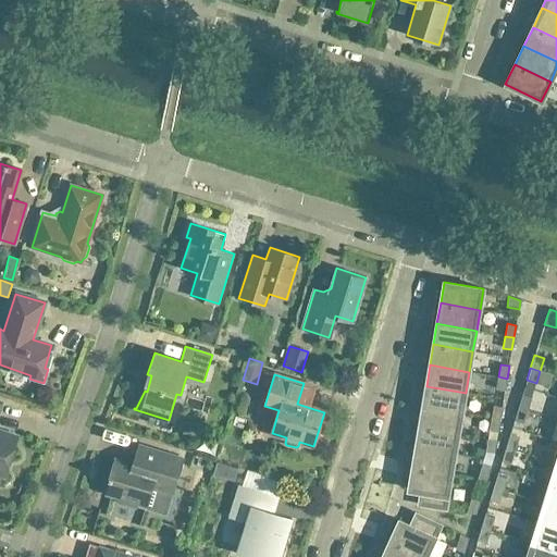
[(505,391),(507,379),(498,376),(496,390),(505,391)]
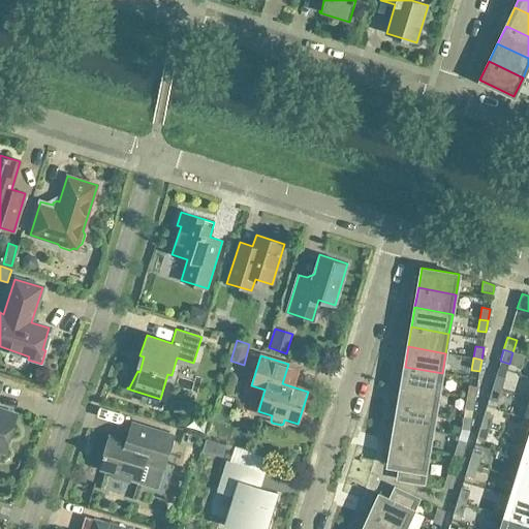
[(438,393),(442,373),(405,367),(401,386),(438,393)]
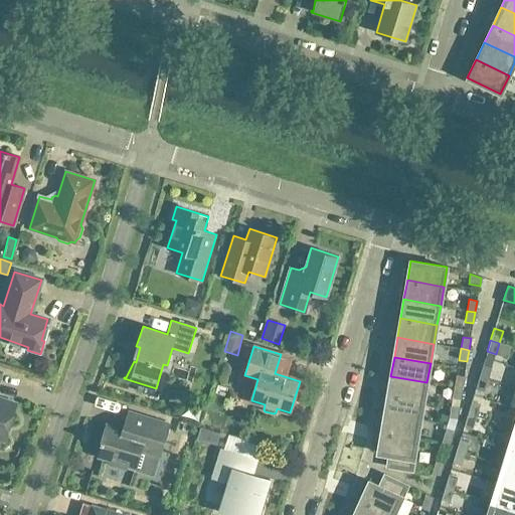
[(483,365),(479,376),(488,379),(492,368),(483,365)]
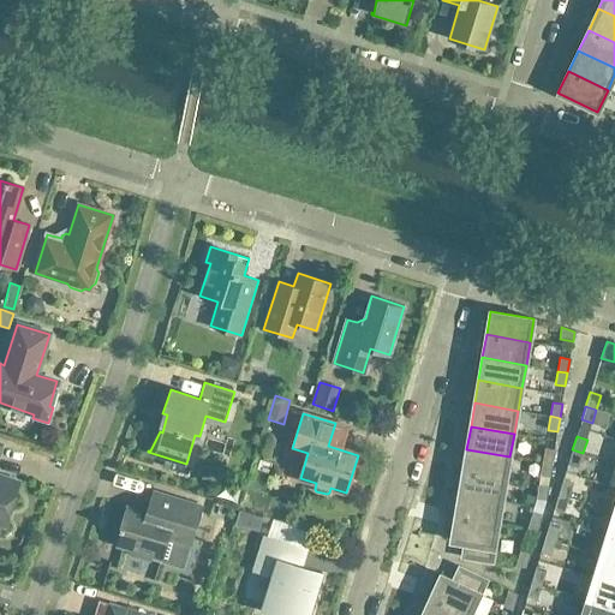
[(5,526),(19,482),(0,475),(0,448),(1,445),(0,443),(0,533),(3,525),(5,526)]
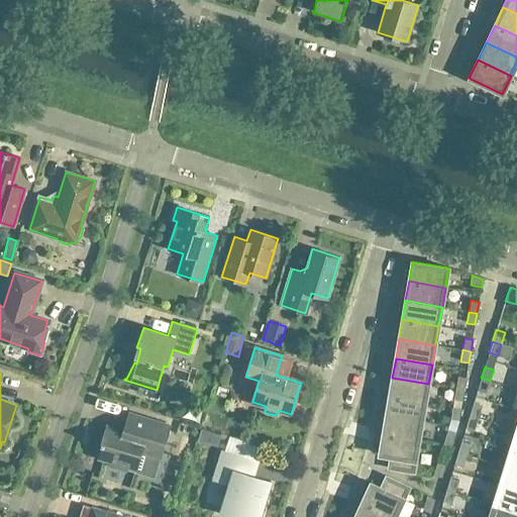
[(457,377),(455,388),(464,390),(466,378),(457,377)]
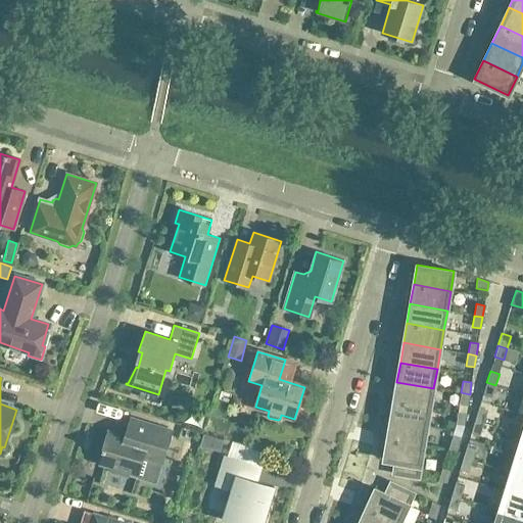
[(430,408),(433,388),(396,382),(393,401),(430,408)]
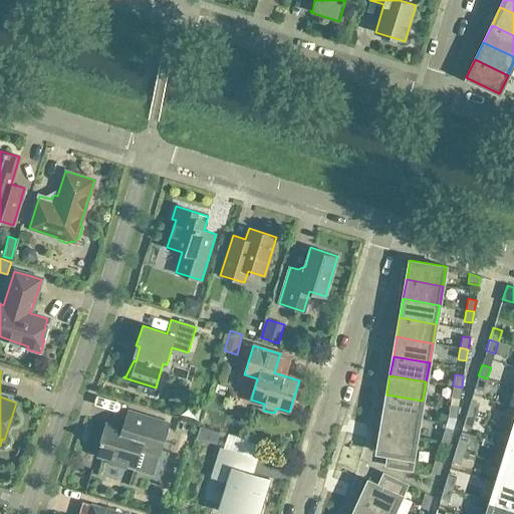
[(483,391),(487,378),(478,375),(474,388),(483,391)]
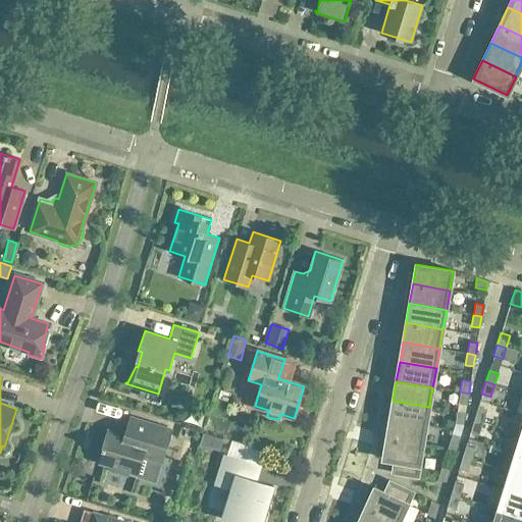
[(467,405),(469,394),(460,392),(458,404),(467,405)]
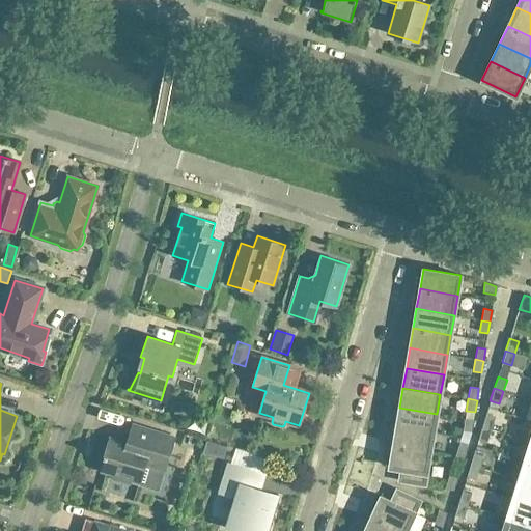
[(434,434),(437,414),(399,408),(396,427),(434,434)]
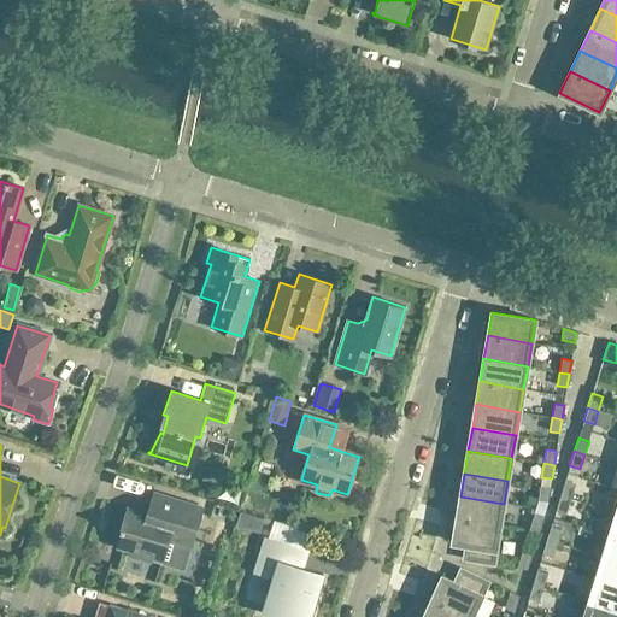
[(564,482),(560,497),(570,499),(575,486),(564,482)]
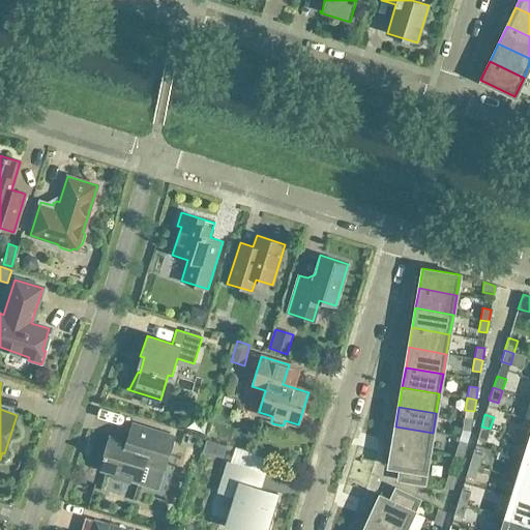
[(470,431),(472,418),(464,417),(462,430),(470,431)]
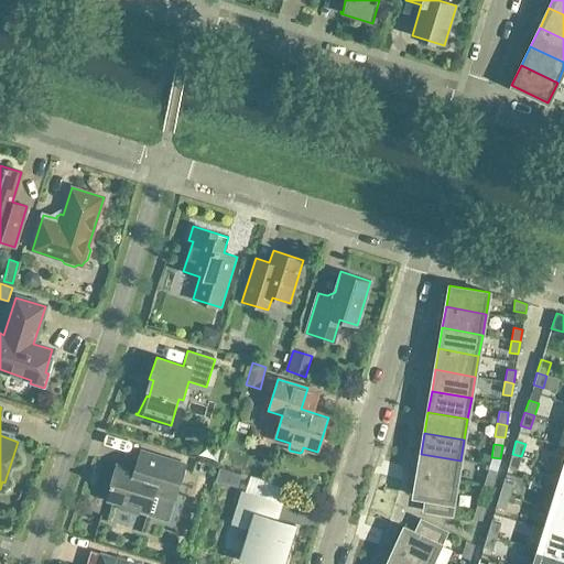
[(174,499),(185,465),(140,451),(134,470),(116,465),(109,486),(111,486),(108,500),(121,503),(125,509),(133,512),(139,509),(148,512),(153,496),(158,494),(174,499)]
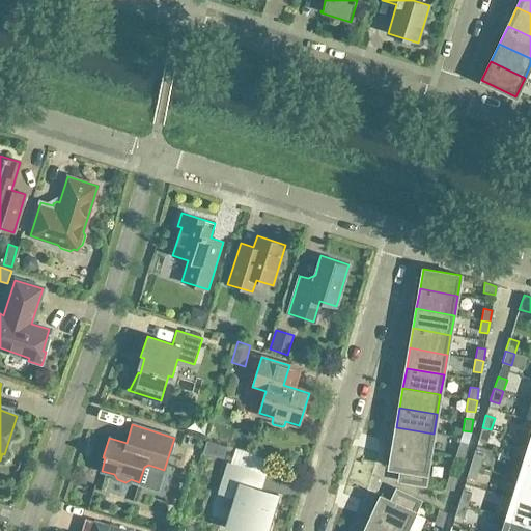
[(430,453),(434,434),(396,427),(393,447),(430,453)]
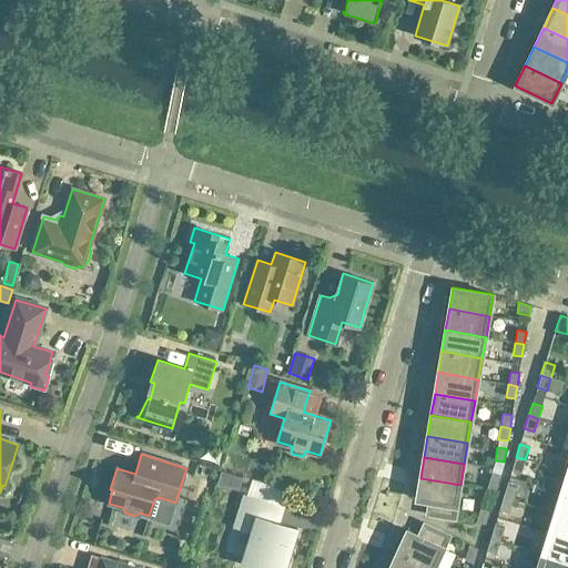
[(521,473),(525,459),(516,457),(511,469),(521,473)]
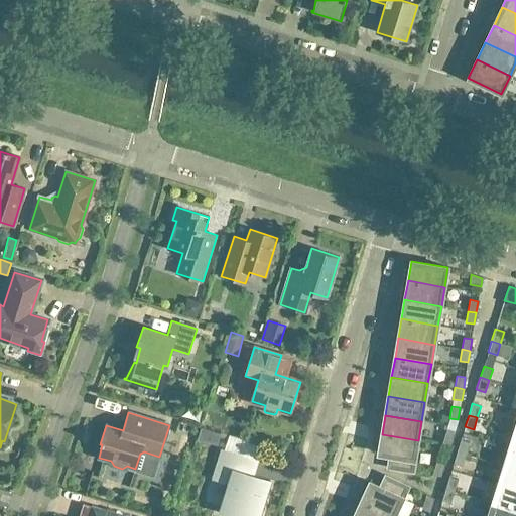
[(450,445),(454,434),(445,432),(441,444),(450,445)]
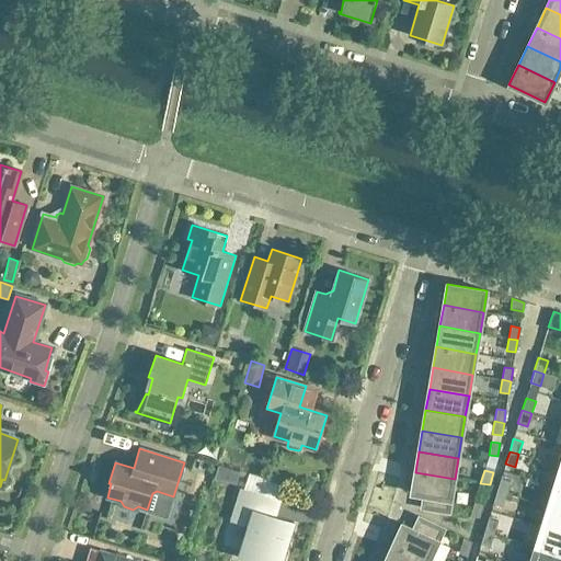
[(448,513),(455,479),(415,472),(411,493),(424,495),(422,507),(448,513)]
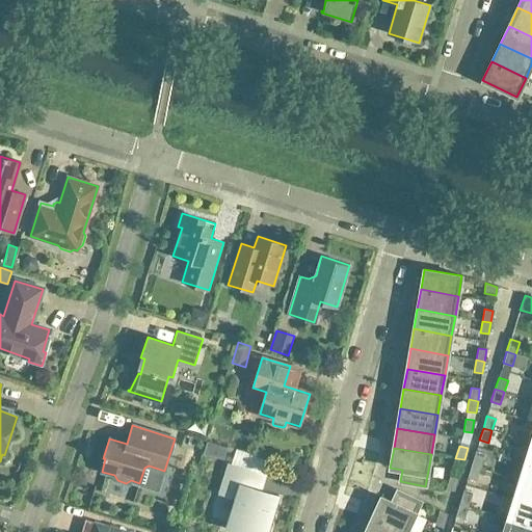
[(475,454),(471,466),(480,469),(484,456),(475,454)]
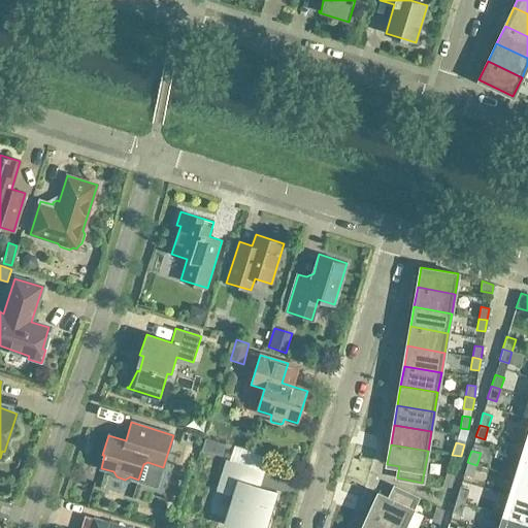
[(527,481),(527,460),(521,458),(516,477),(527,481)]
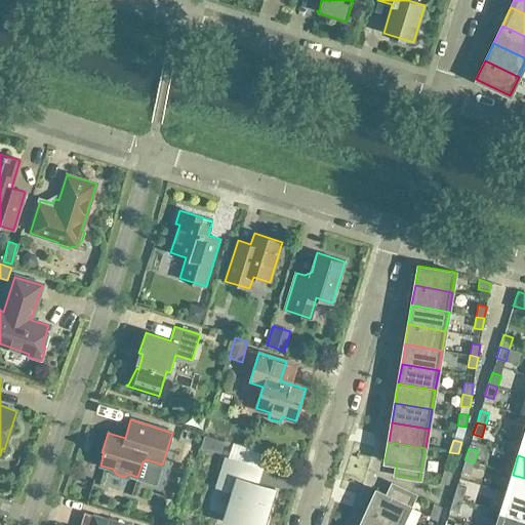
[(234,524),(263,524),(274,488),(256,483),(260,469),(226,457),(216,487),(233,492),(224,522),(234,524)]
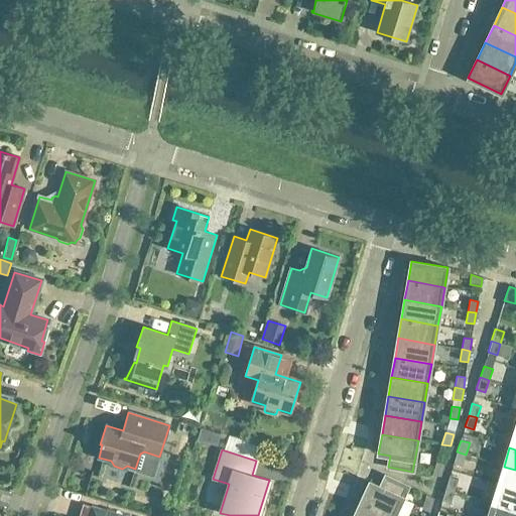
[(462,467),(466,455),(457,452),(454,464),(462,467)]
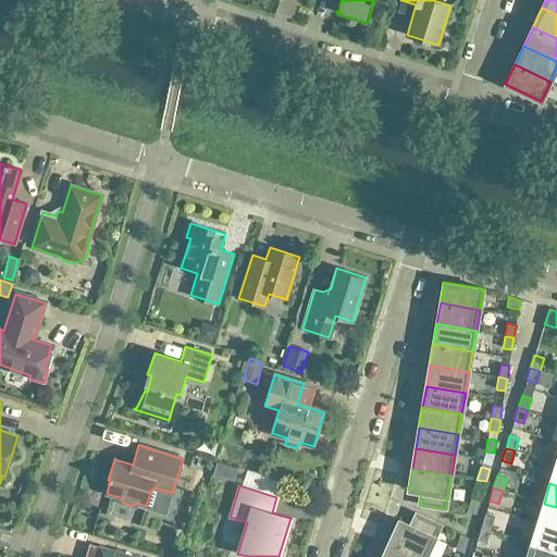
[(475,514),(480,499),(471,497),(467,512),(475,514)]
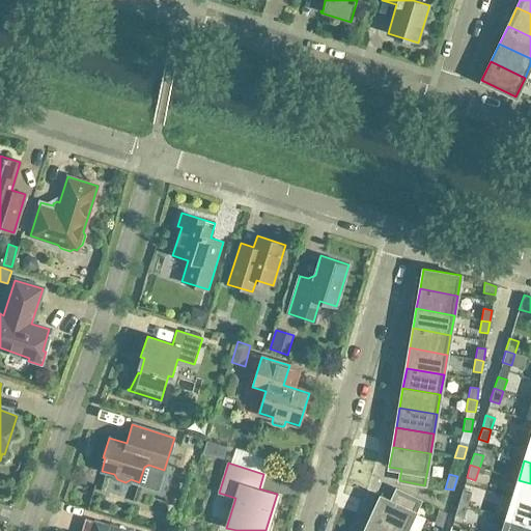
[(530,504),(530,483),(519,480),(512,499),(530,504)]
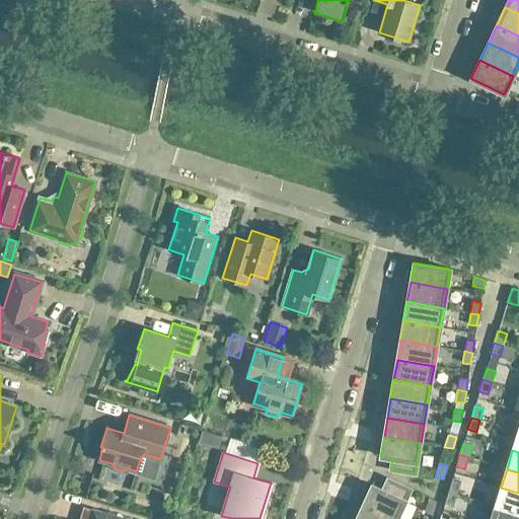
[(397,518),(411,490),(387,478),(382,490),(372,485),(363,503),(397,518)]
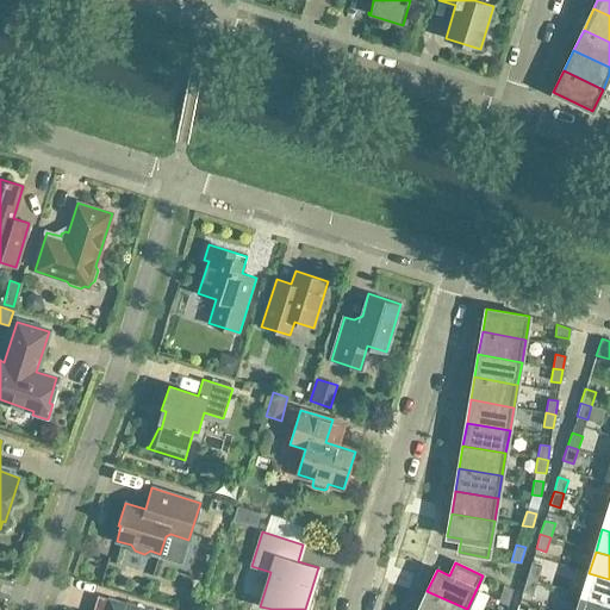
[(530,564),(527,578),(536,582),(541,567),(530,564)]
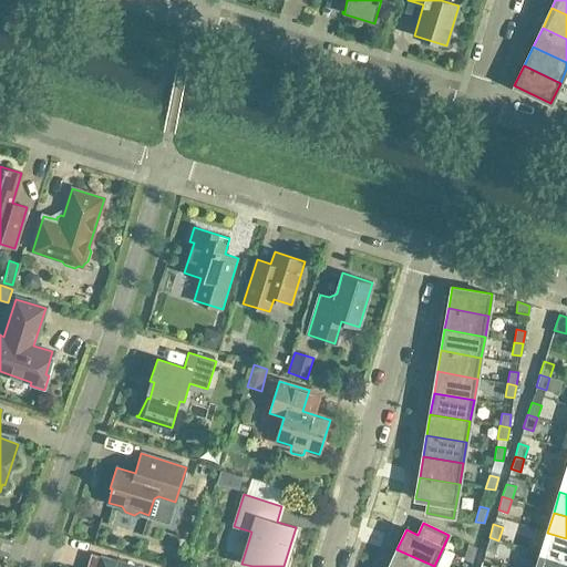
[(566,560),(566,538),(547,533),(540,553),(566,560)]
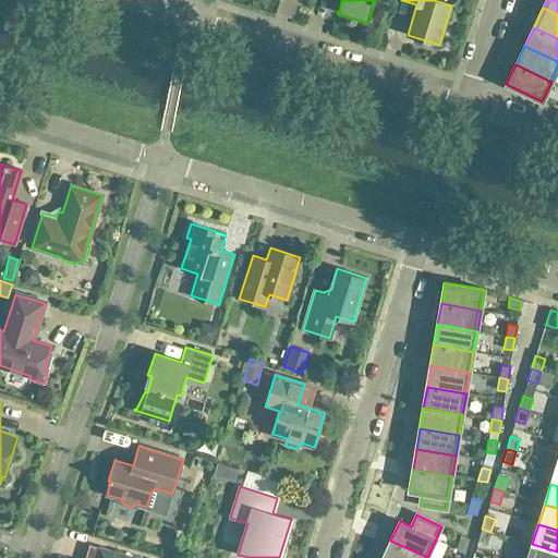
[(487,544),(490,532),(482,529),(477,542),(487,544)]
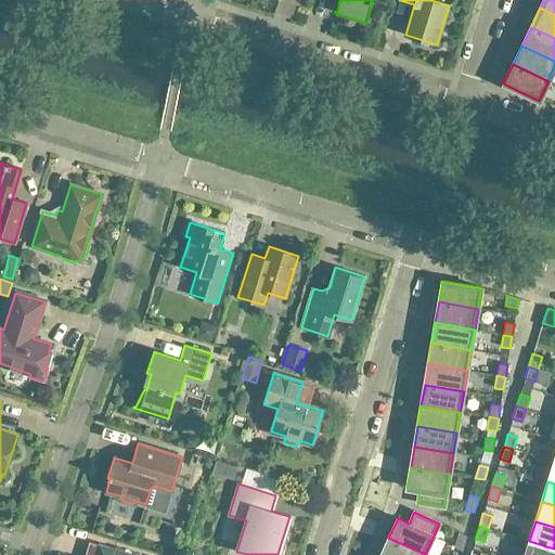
[(65,531),(62,542),(85,549),(88,539),(65,531)]
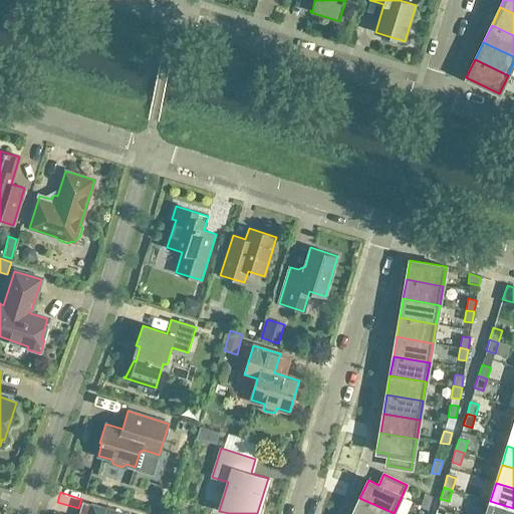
[(428,510),(433,496),(425,493),(420,507),(428,510)]
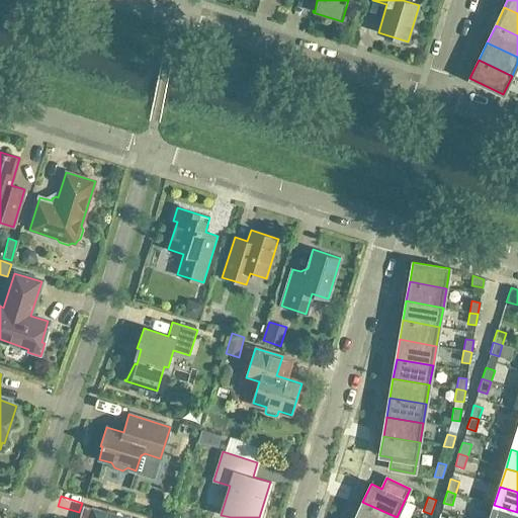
[(396,517),(397,517),(362,502),(354,517),(396,517)]
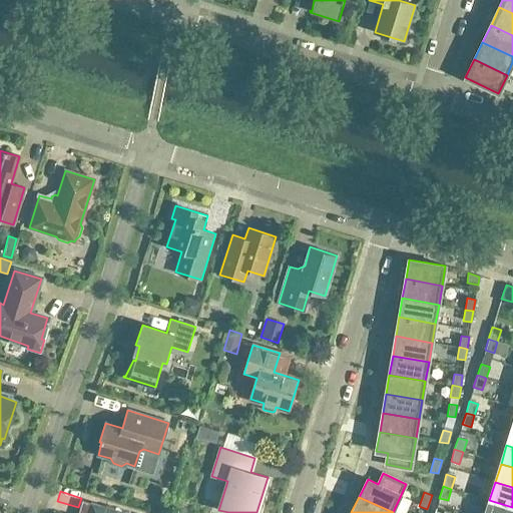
[(512,512),(512,507),(489,500),(485,512),(512,512)]
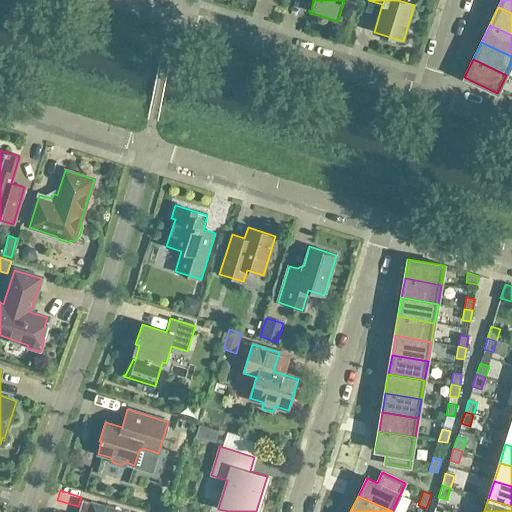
[(121,511),(92,503),(89,511),(121,511)]
